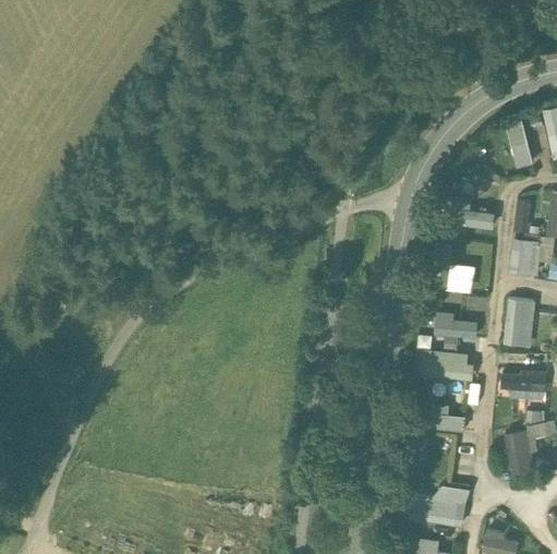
[(556,106),(542,110),(553,160),(556,158),(556,106)]
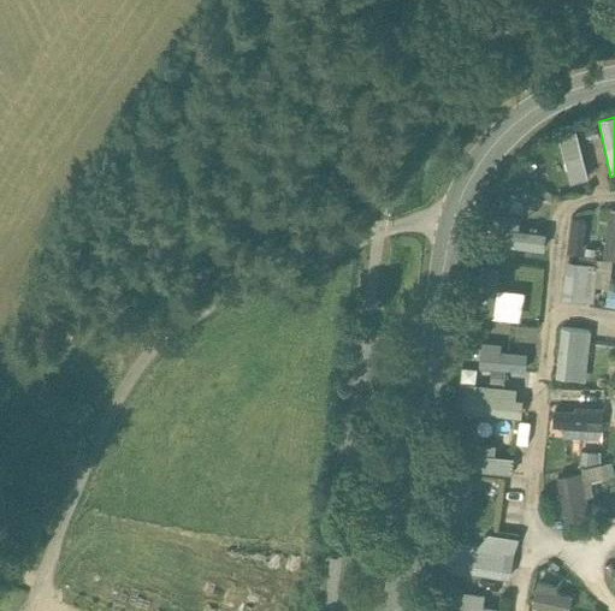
[(597,129),(585,132),(589,147),(601,143),(597,129)]
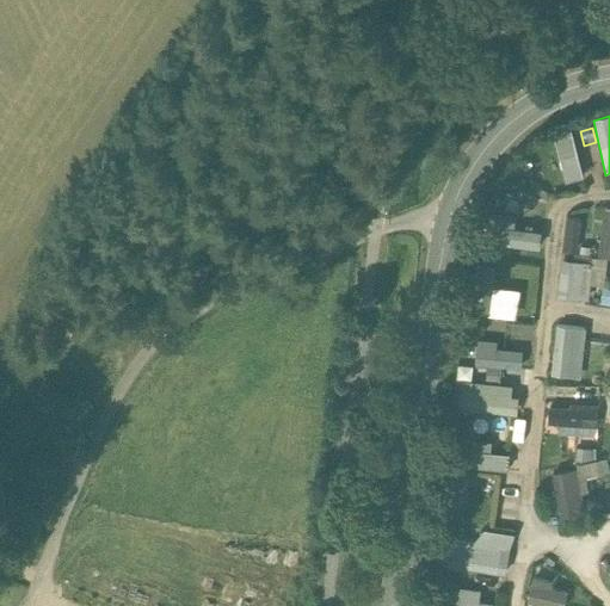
[(571,133),(553,137),(565,183),(583,178),(571,133)]
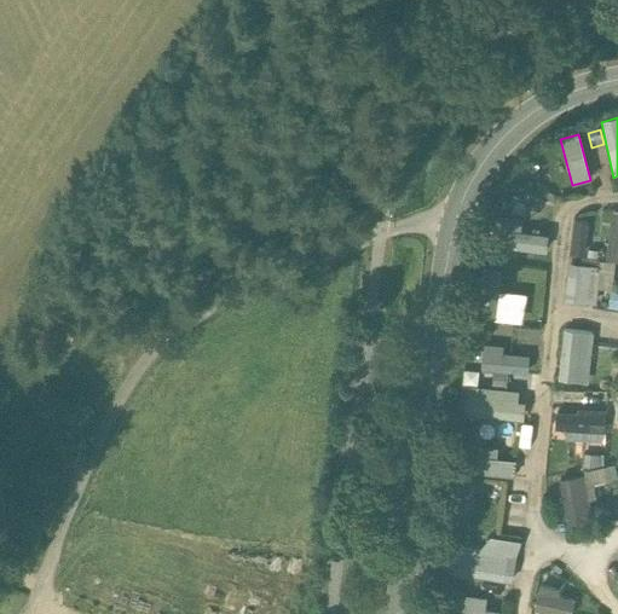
[(617,214),(611,214),(605,261),(617,261),(617,214)]
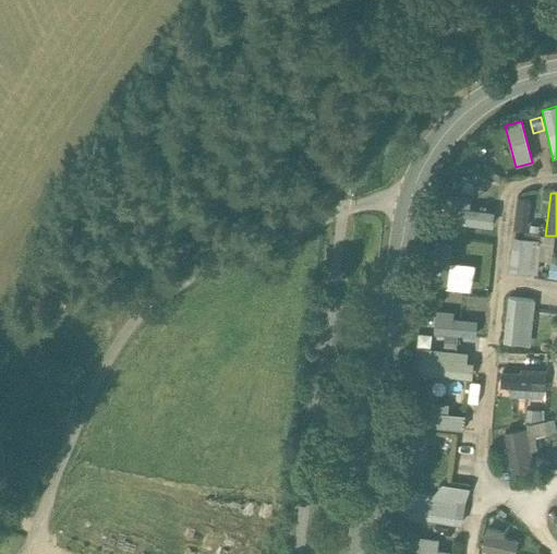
[(447,195),(444,223),(491,229),(493,214),(468,211),(470,197),(447,195)]
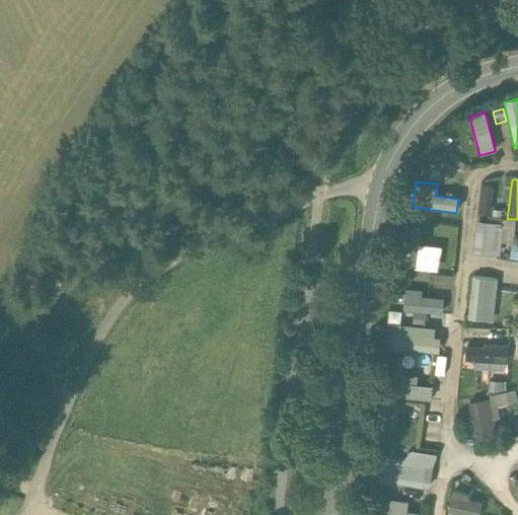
[(491,216),(494,188),(482,187),(478,215),(491,216)]
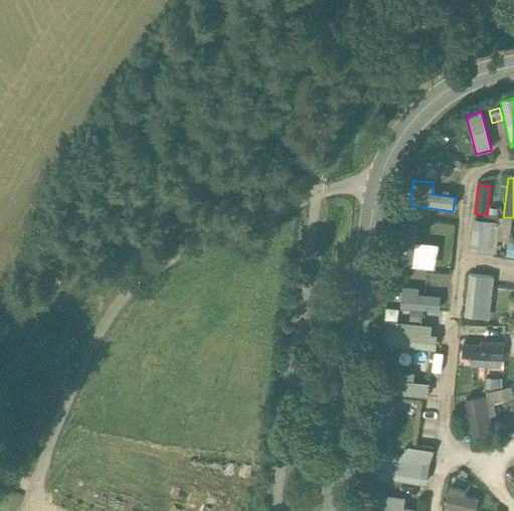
[(498,222),(473,220),(470,252),(496,254),(498,241),(509,242),(511,219),(499,218),(498,222)]
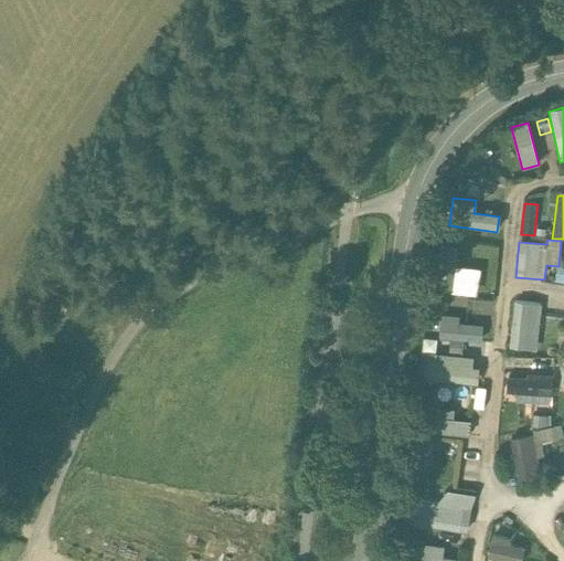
[(458,247),(442,246),(436,289),(450,292),(450,294),(478,297),(481,271),(456,267),(458,247)]
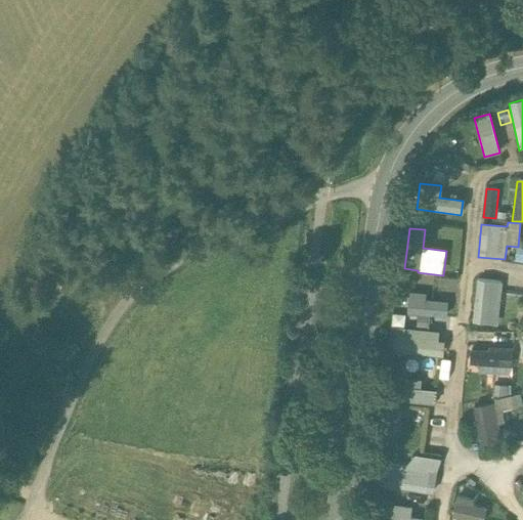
[(426,228),(423,247),(447,250),(450,232),(426,228)]
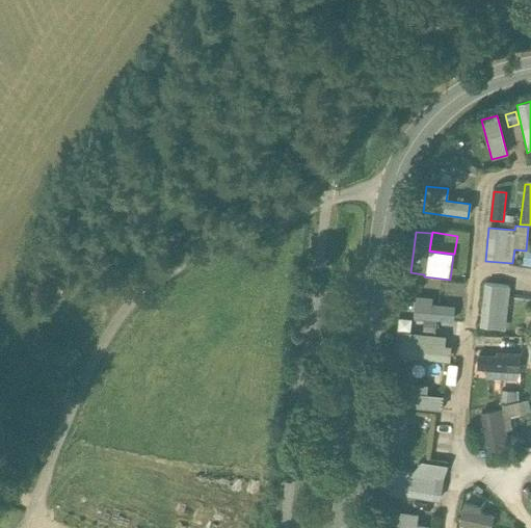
[(511,288),(485,285),(480,327),(506,331),(511,288)]
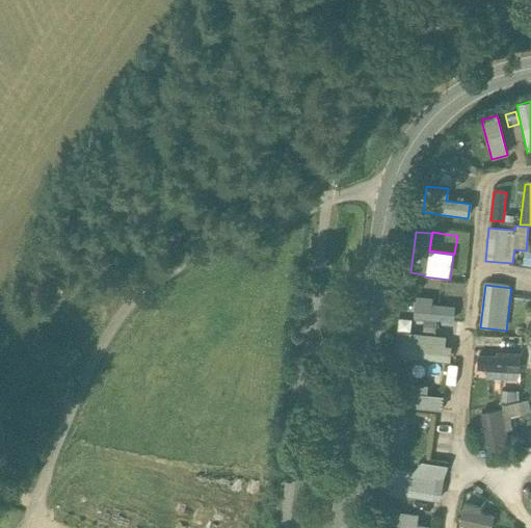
[(433,299),(409,296),(407,318),(453,323),(455,307),(432,305),(433,299)]
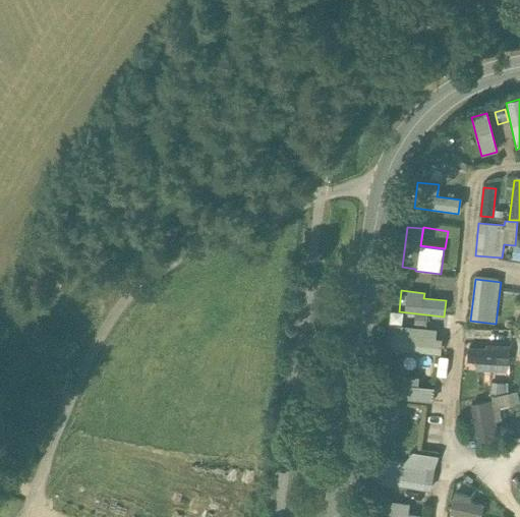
[(426,317),(415,316),(414,325),(425,326),(426,317)]
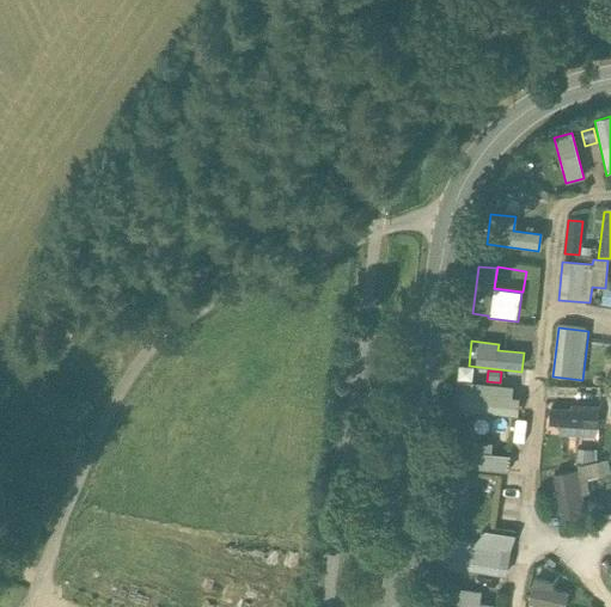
[(512,387),(459,382),(457,411),(517,417),(518,402),(511,400),(512,387)]
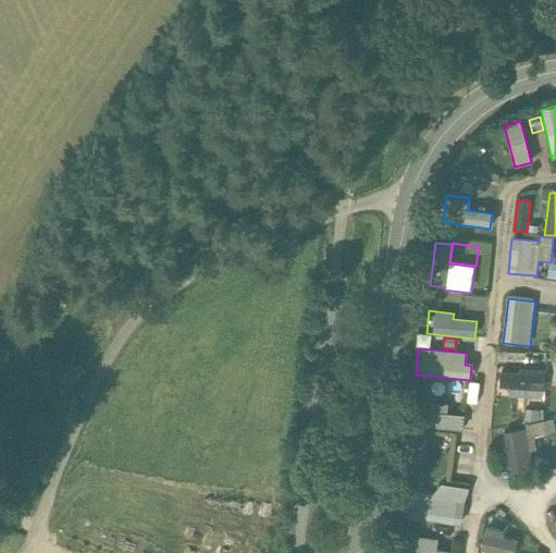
[(544,401),(546,372),(520,370),(520,373),(501,372),(499,390),(509,390),(508,398),(544,401)]
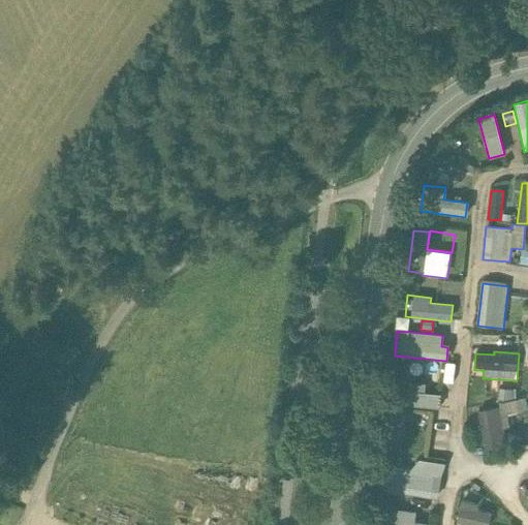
[(403,391),(400,391),(398,404),(439,408),(441,395),(425,393),(425,384),(417,383),(418,382),(412,382),(412,381),(404,380),(403,391)]
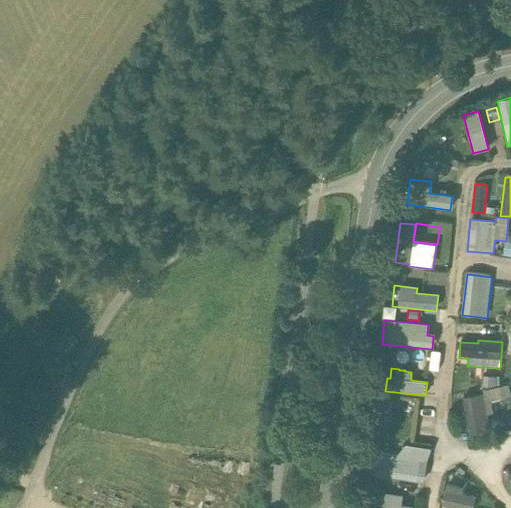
[(482,394),(461,398),(468,436),(502,428),(504,439),(510,436),(510,395),(508,386),(499,387),(500,378),(482,378),(481,391),(482,394)]
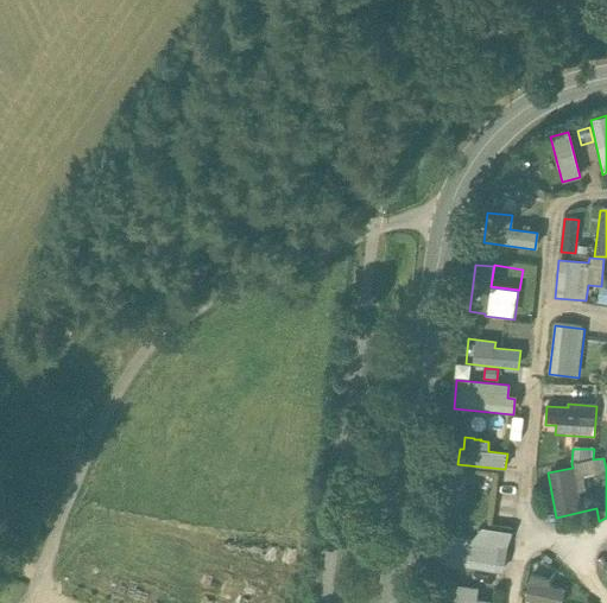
[(451,525),(437,522),(430,565),(462,570),(463,567),(504,573),(510,533),(480,528),(469,543),(456,540),(451,525)]
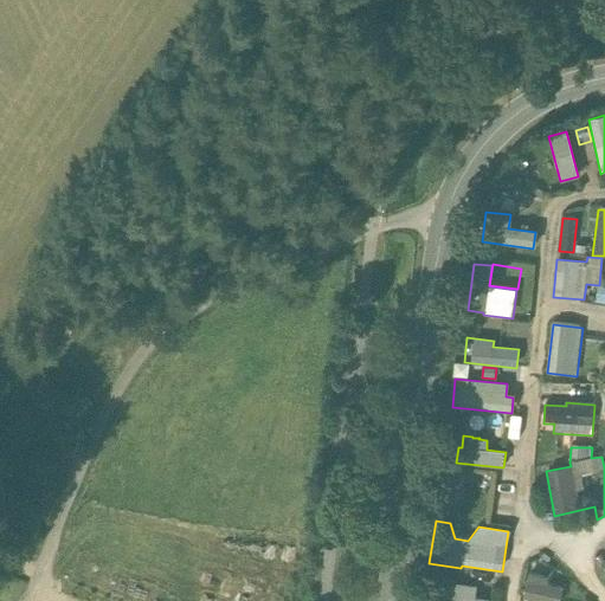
[(523,576),(521,600),(560,600),(561,587),(546,586),(546,576),(523,576)]
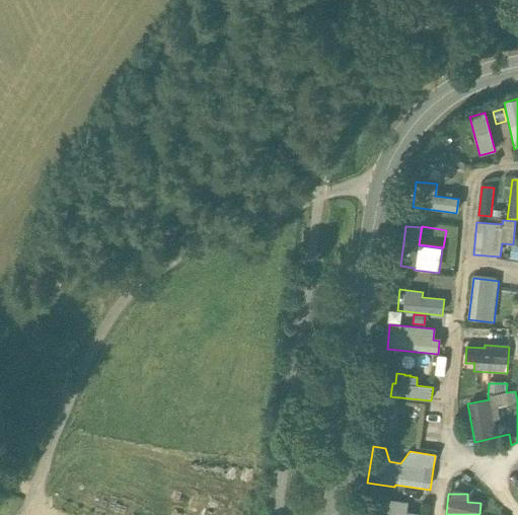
[(408,503),(381,499),(378,514),(418,514),(405,512),(408,503)]
